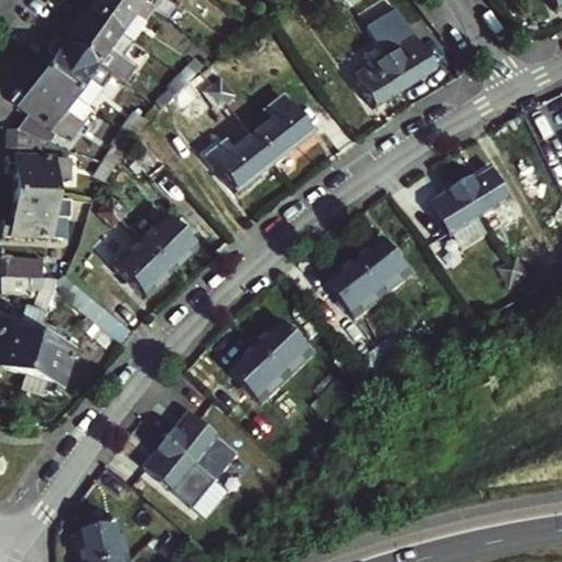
[(94,0),(89,8),(120,31),(141,0),(94,0)]
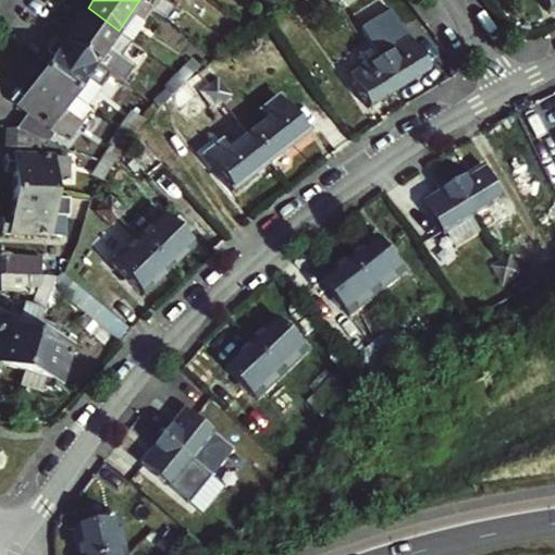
[(155,9),(164,16),(171,7),(162,0),(155,0),(150,7),(155,9)]
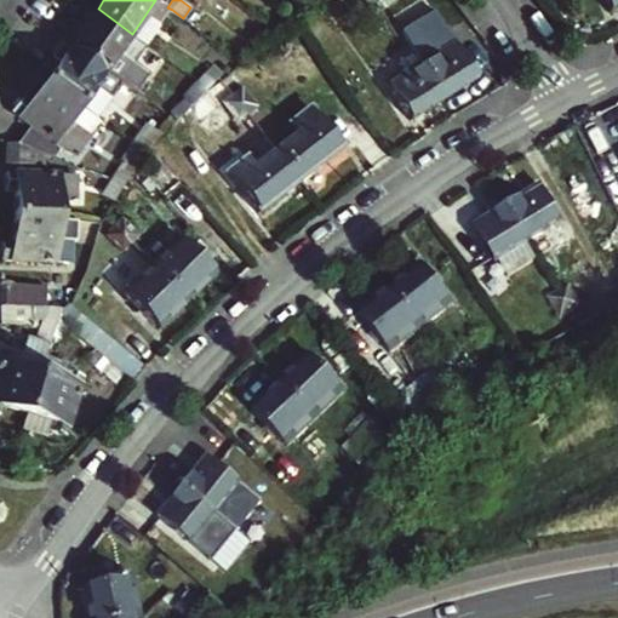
[(372,0),(368,3),(373,11),(384,5),(381,0),(372,0)]
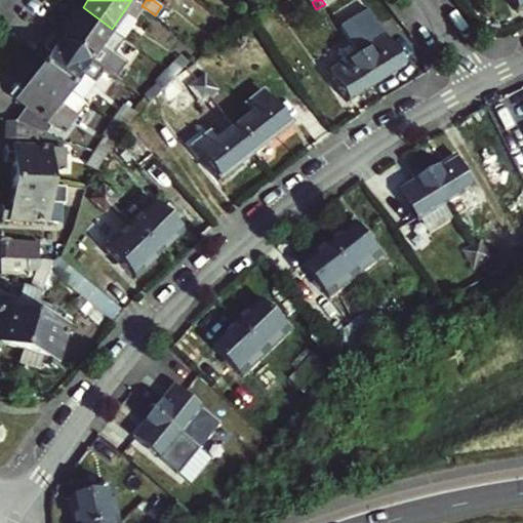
[(514,0),(518,10),(522,7),(522,0),(514,0)]
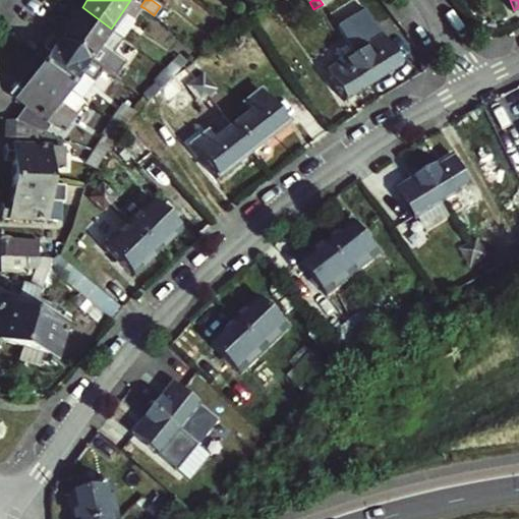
[(82,7),(60,37),(90,59),(106,36),(111,29),(82,7)]
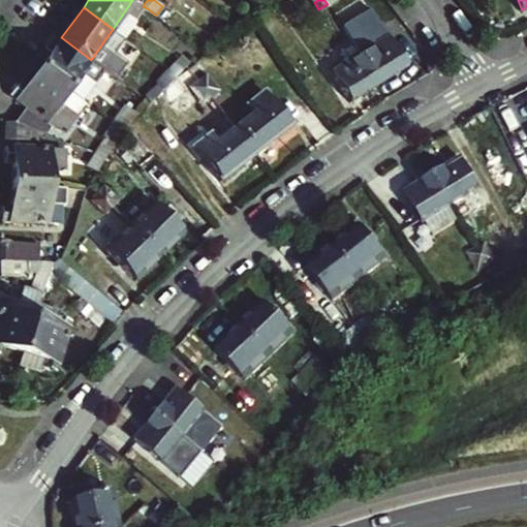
[(146,30),(156,16),(147,8),(135,24),(146,30)]
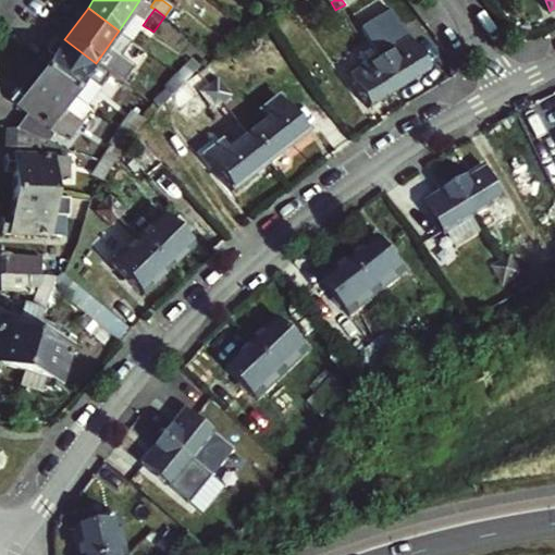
[(119,31),(113,38),(125,48),(131,39),(119,31)]
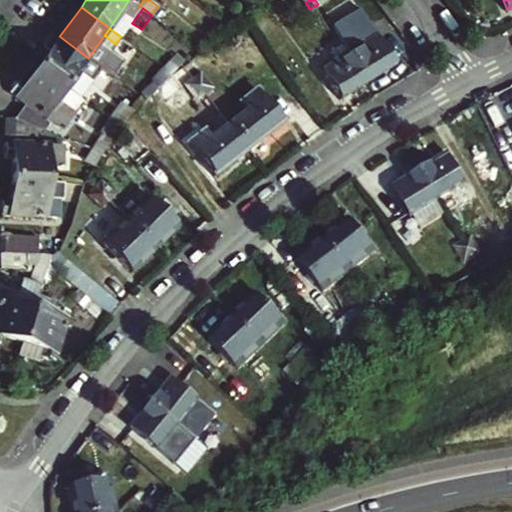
[(81,68),(88,58),(59,36),(53,32),(45,42),(51,48),(38,65),(67,86),(81,96),(94,78),(81,68)]
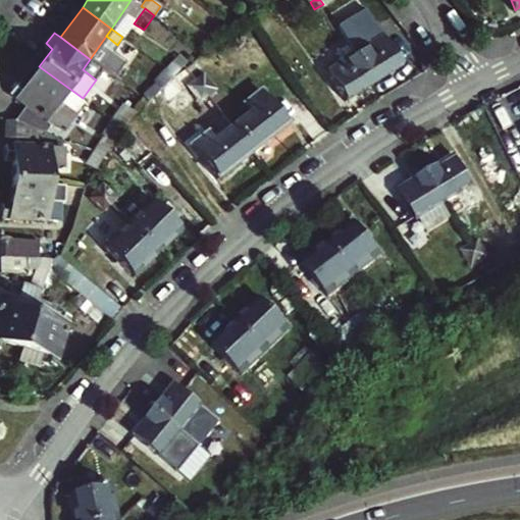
[(384,37),(356,54),(375,83),(403,65),(384,37)]
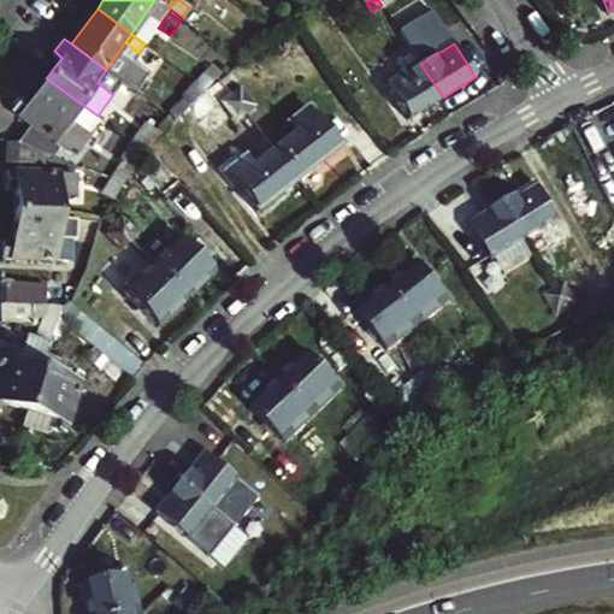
[(420,64),(389,83),(409,118),(443,98),(420,64)]
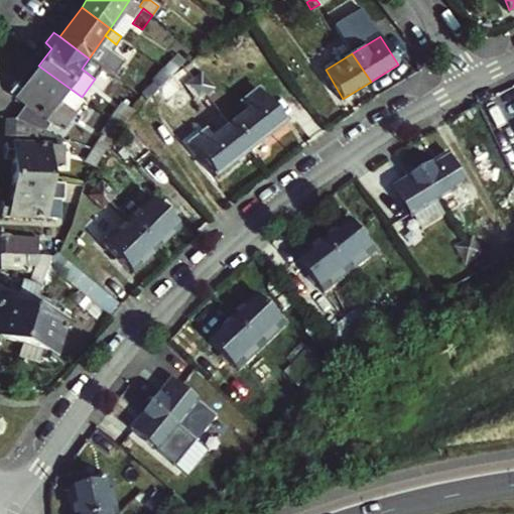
[(26,103),(16,118),(38,127),(46,117),(62,128),(74,112),(58,100),(68,87),(38,66),(25,84),(18,80),(10,92),(26,103)]
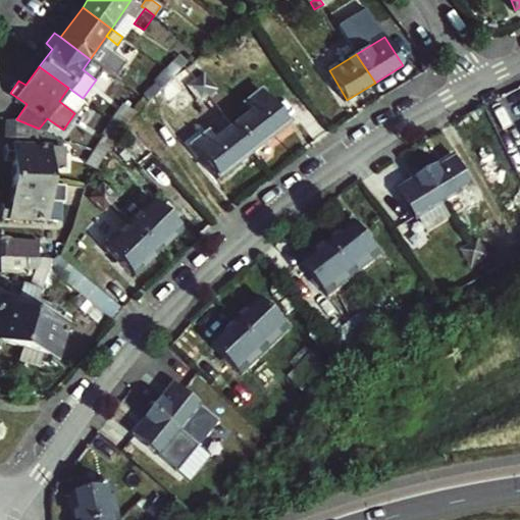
[(176,76),(165,87),(173,97),(189,85),(197,79),(187,66),(176,76)]
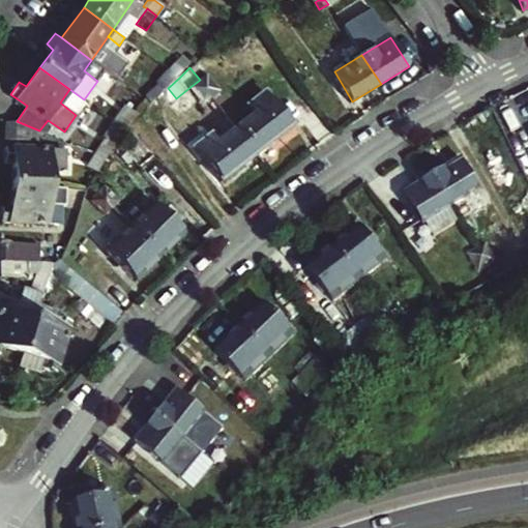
[(179,78),(168,70),(158,83),(167,89),(168,88),(179,78)]
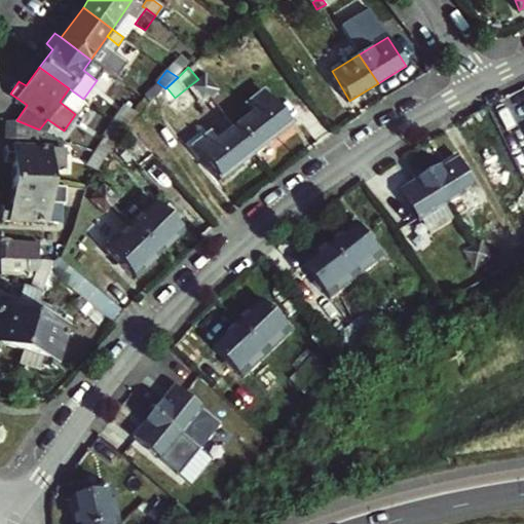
[(217,88),(206,74),(198,79),(210,95),(217,88)]
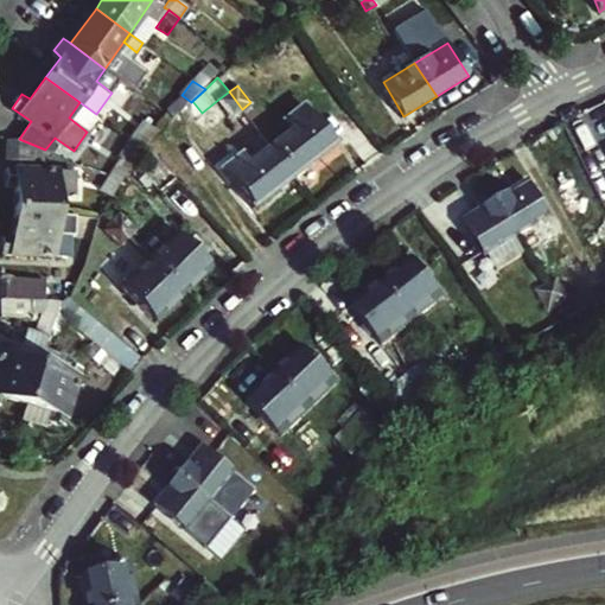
[(242,109),(229,91),(220,99),(234,116),(242,109)]
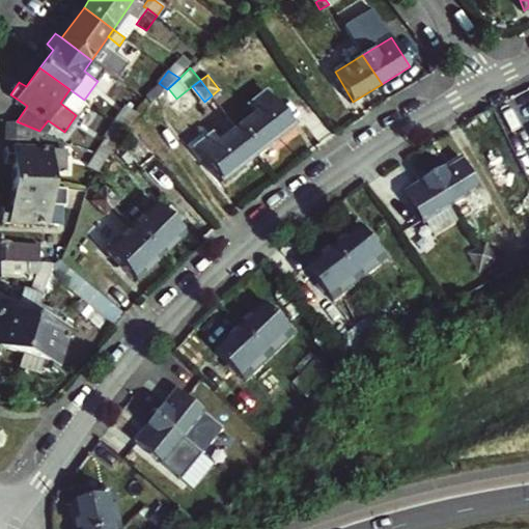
[(255,114),(238,128),(257,154),(294,124),(267,91),(249,105),(255,114)]
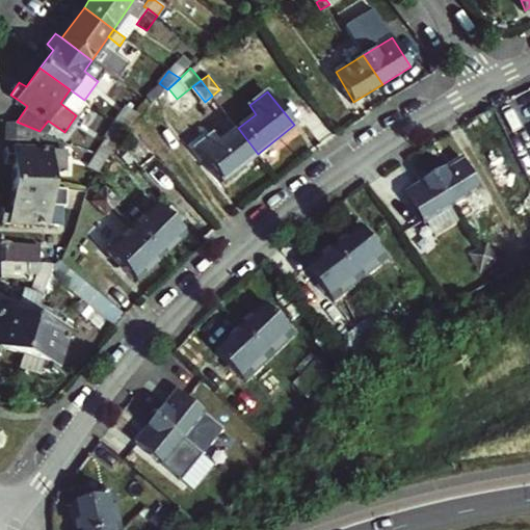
[(17,122),(10,121),(9,139),(37,140),(40,131),(17,122)]
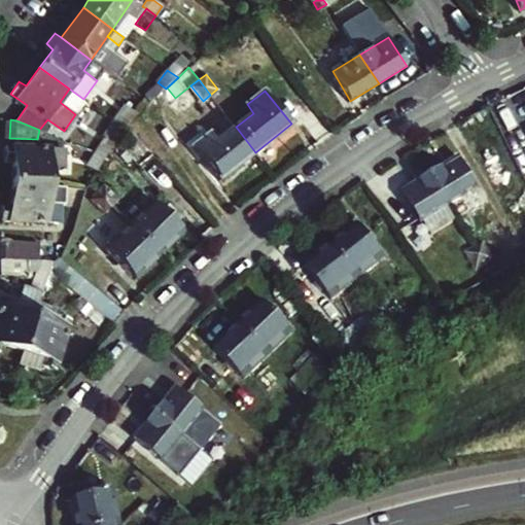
[(115,123),(93,154),(97,156),(100,148),(124,128),(115,123)]
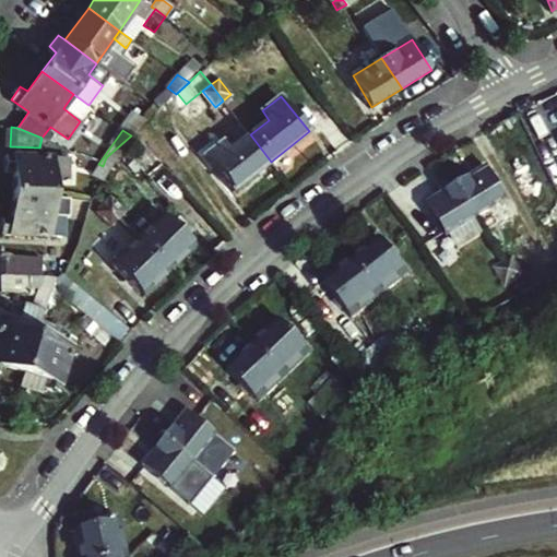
[(235,190),(271,162),(250,134),(232,150),(225,140),(206,155),(235,190)]
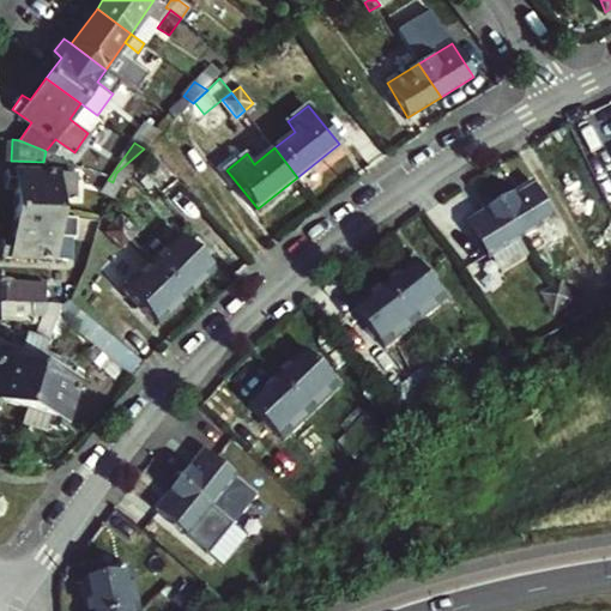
[(68,171),(8,169),(7,187),(17,188),(17,213),(56,215),(58,189),(68,191),(68,171)]
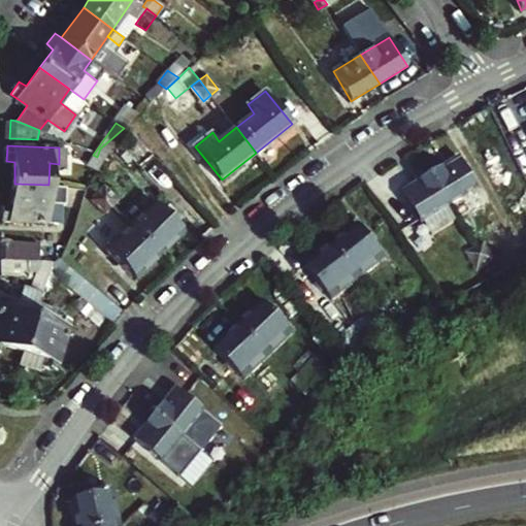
[(97,157),(93,155),(89,162),(94,166),(97,157)]
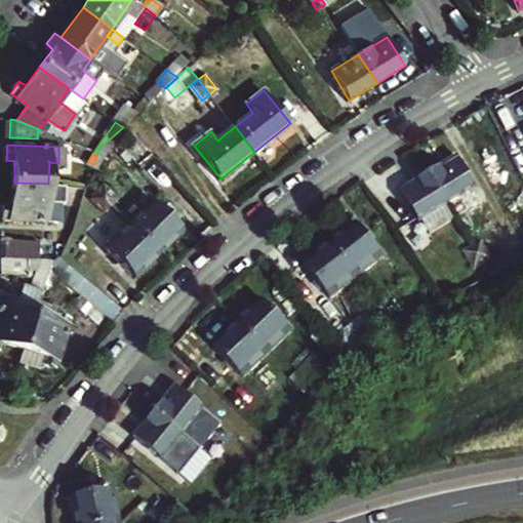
[(460,157),(432,174),(450,203),(478,186),(460,157)]
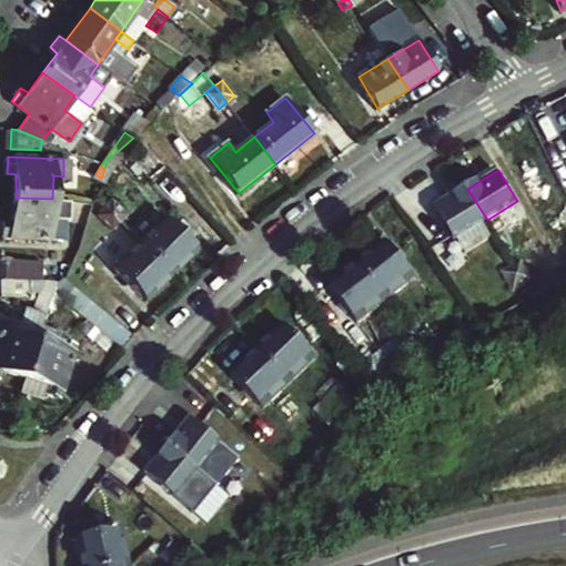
[(467,189),(437,208),(456,239),(487,220),(467,189)]
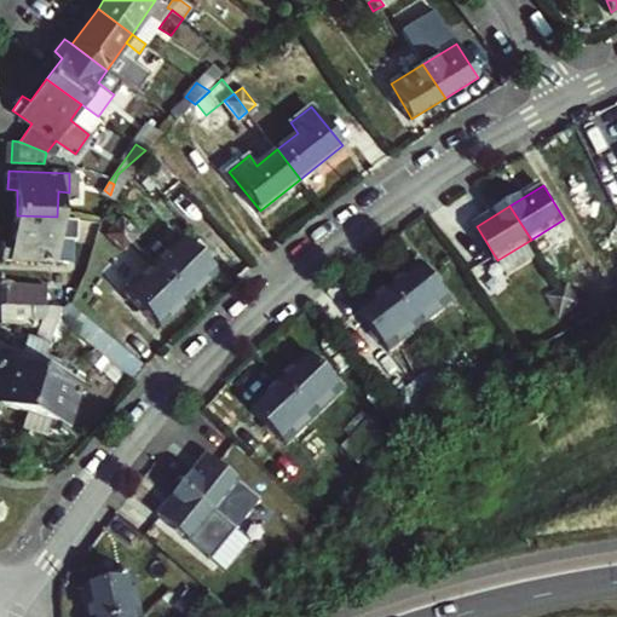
[(56,243),(57,217),(17,215),(16,241),(5,240),(4,259),(65,263),(67,244),(56,243)]
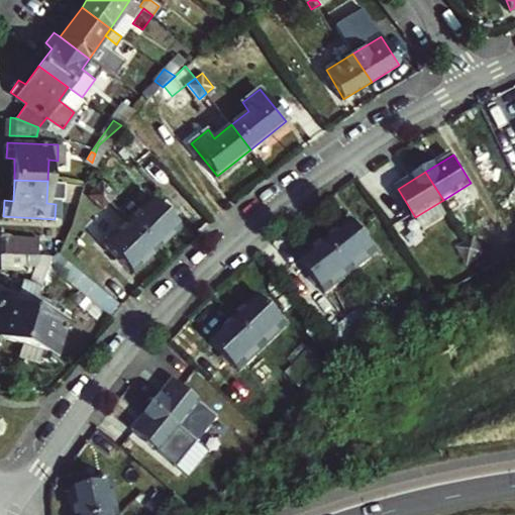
[(97,189),(109,202),(116,195),(104,182),(97,189)]
